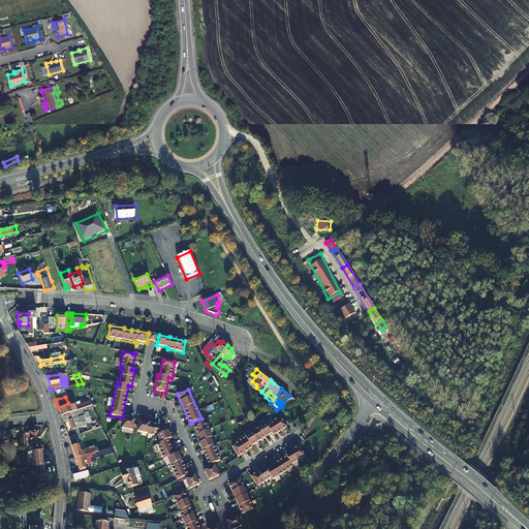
[(92,406),(90,403),(70,409),(69,407),(59,410),(62,416),(69,414),(84,409),(92,406)]
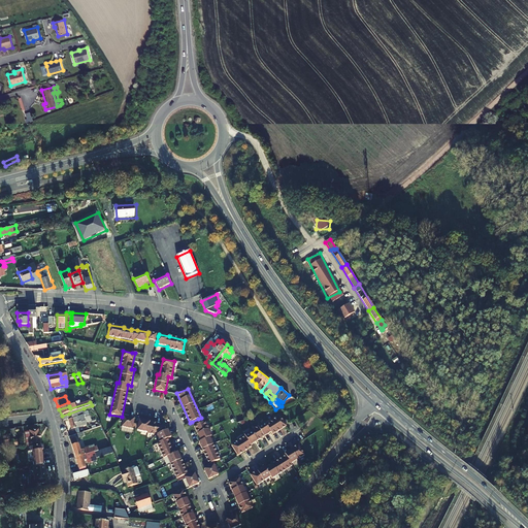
[(62,417),(63,421),(67,420),(70,430),(87,425),(86,422),(88,421),(84,408),(69,414),(69,415),(62,417)]
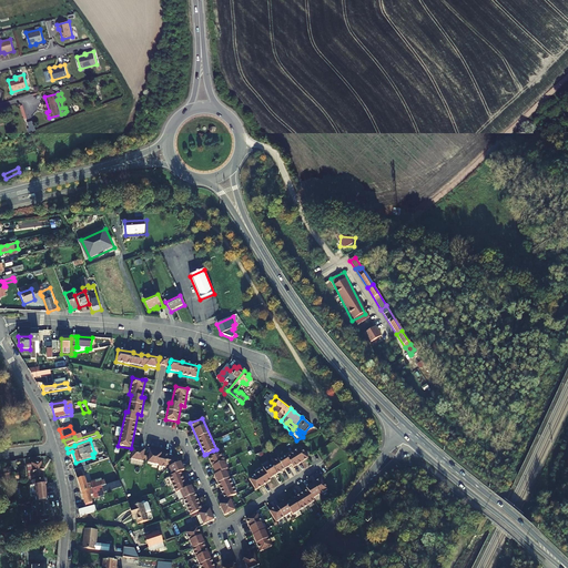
[(144,450),(133,448),(133,450),(131,460),(142,463),(143,459),(144,454),(144,450)]
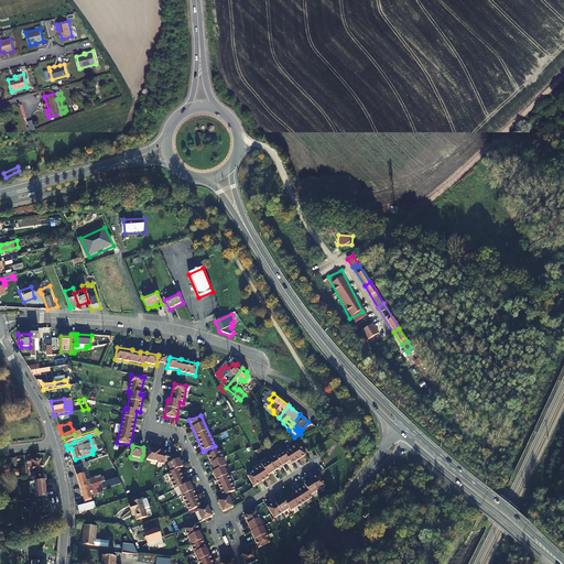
[(262,467),(247,476),(255,487),(269,478),(268,476),(290,463),(291,465),(306,456),(299,445),(284,454),(282,452),(261,465),(262,467)]
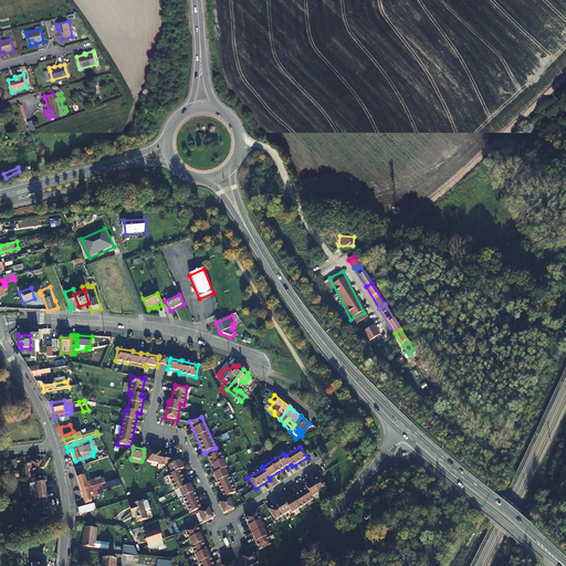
[(167,454),(149,450),(148,453),(147,459),(147,462),(158,464),(158,465),(165,467),(166,463),(169,464),(170,465),(168,467),(171,474),(168,477),(175,492),(179,490),(190,514),(201,509),(190,484),(187,486),(180,471),(184,469),(180,461),(178,462),(176,457),(167,456),(167,454)]
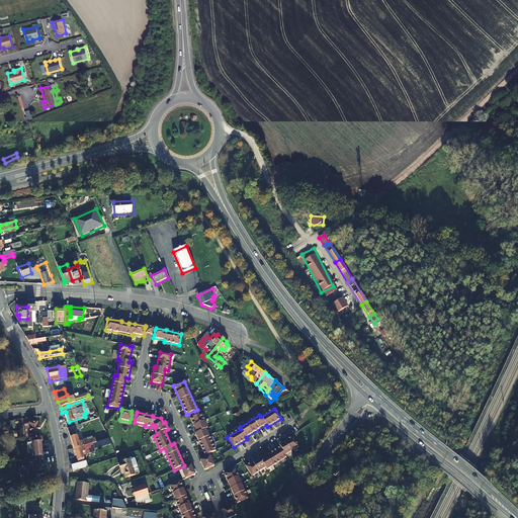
[(195,434),(204,455),(216,451),(205,429),(207,428),(201,414),(196,416),(190,419),(196,433),(195,434)]
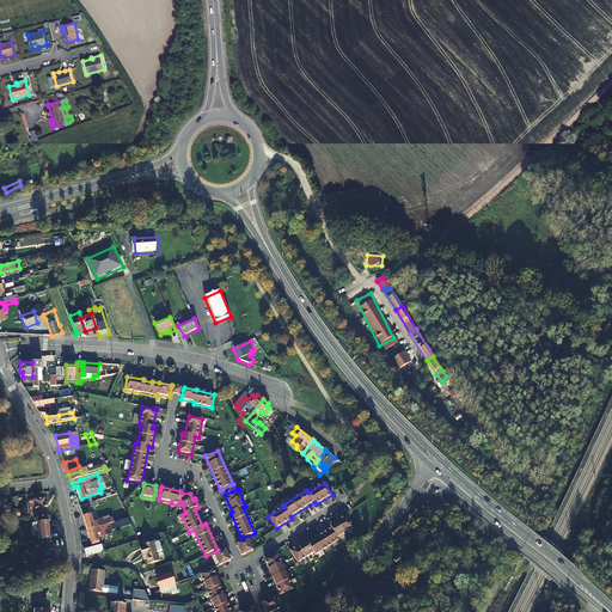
[(42,493),(32,494),(32,501),(29,501),(30,519),(32,519),(46,518),(42,493)]
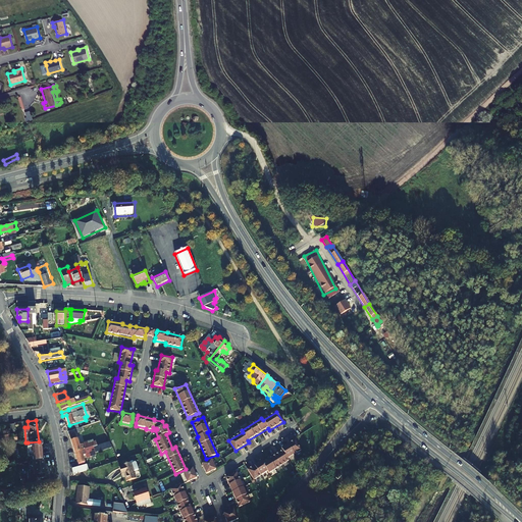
[(74,454),(97,447),(95,442),(92,444),(79,447),(74,433),(68,435),(74,454)]
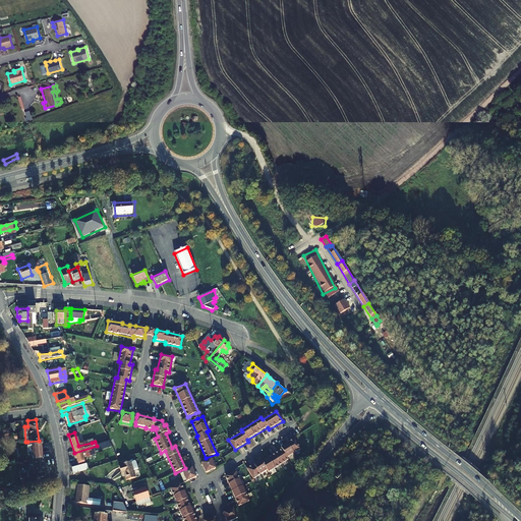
[(39,441),(27,442),(27,446),(30,445),(32,455),(32,460),(41,459),(39,445),(41,444),(41,440),(39,441)]
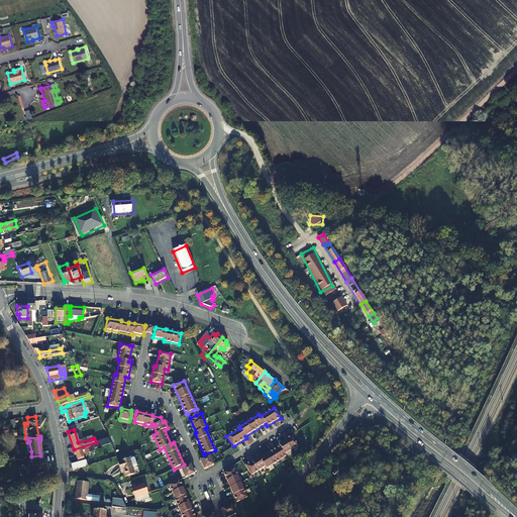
[(259,457),(245,466),(251,476),(265,467),(266,470),(286,456),(285,454),(298,446),(292,436),(279,444),(280,446),(260,459),(259,457)]
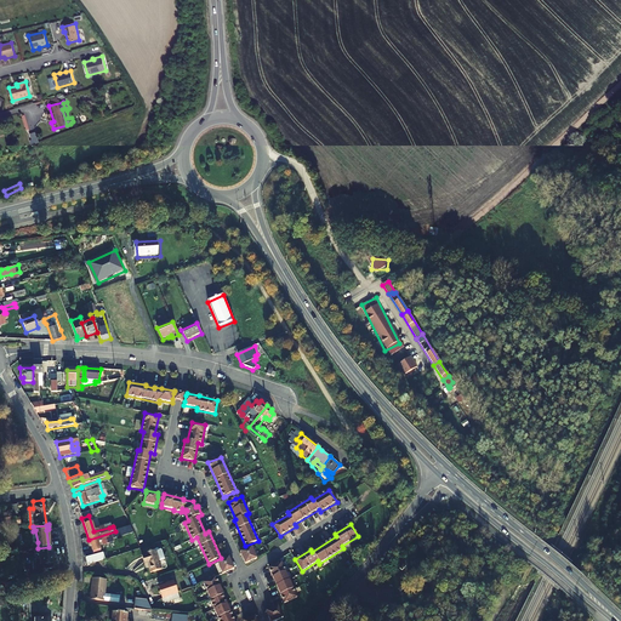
[(89,540),(92,554),(101,552),(97,543),(101,542),(102,546),(109,543),(108,540),(131,534),(129,528),(115,531),(89,540)]
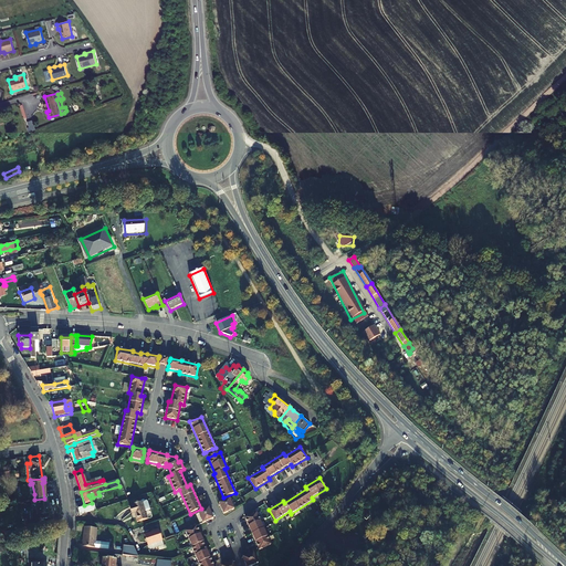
[(31,503),(31,507),(31,509),(34,509),(34,512),(32,512),(32,516),(35,516),(37,525),(44,524),(44,521),(48,521),(46,515),(48,515),(45,499),(44,499),(34,500),(33,501),(33,502),(31,503)]
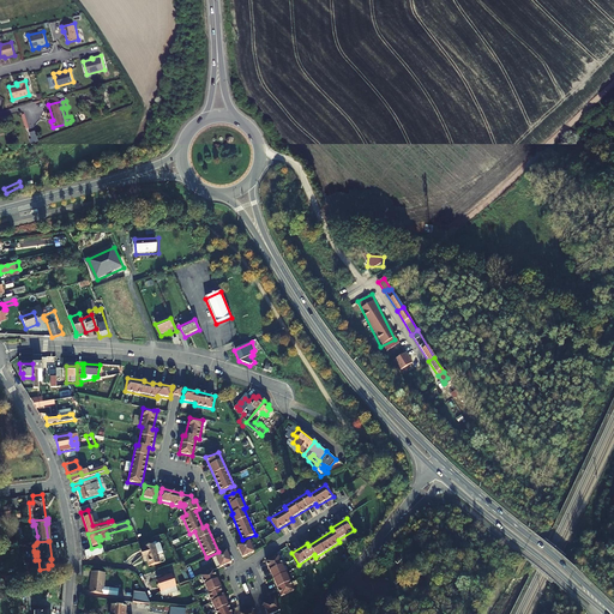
[(248,541),(238,546),(242,558),(254,553),(248,541)]
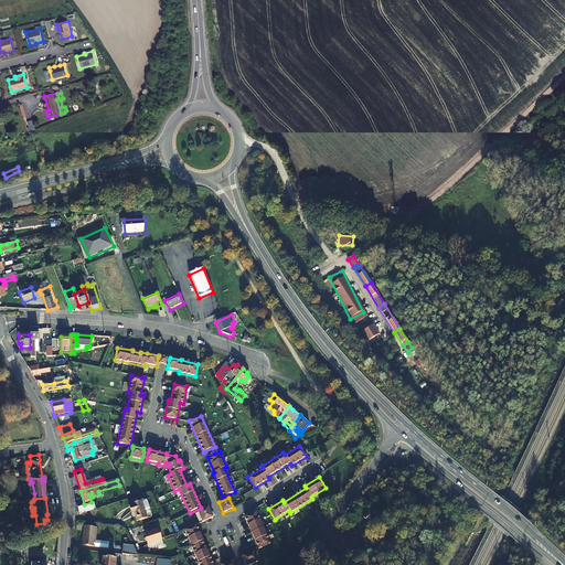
[(146,519),(140,502),(130,504),(131,505),(128,507),(131,514),(134,513),(137,522),(146,519)]
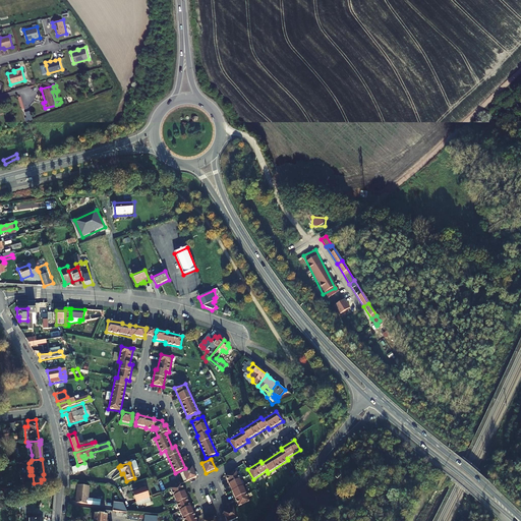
[(73,474),(74,474),(88,470),(85,464),(71,469),(73,474)]
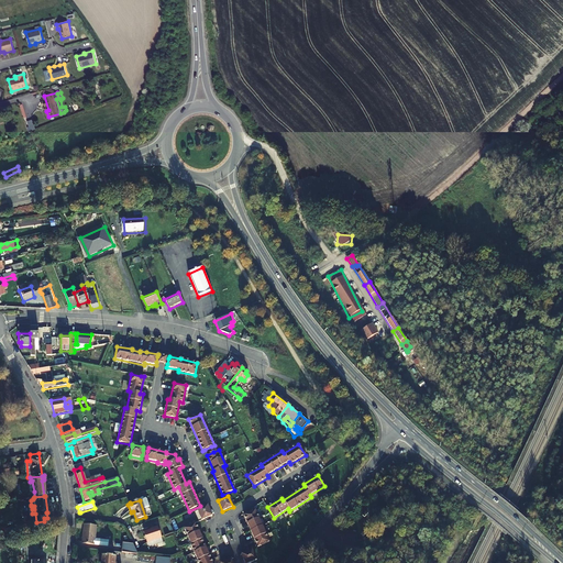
[(208,505),(197,510),(201,520),(212,516),(208,505)]
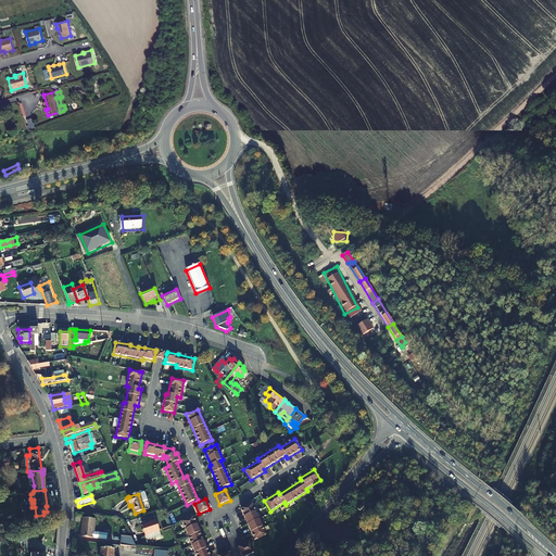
[(240,509),(254,540),(266,535),(252,504),(240,509)]
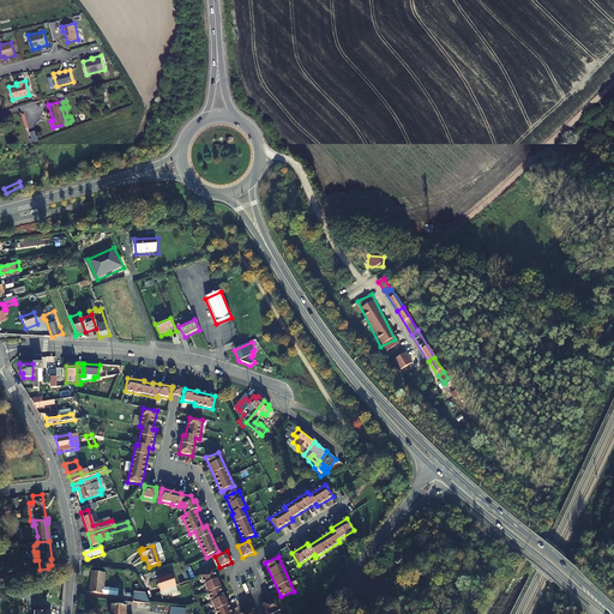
[(398,575),(408,569),(402,558),(392,564),(398,575)]
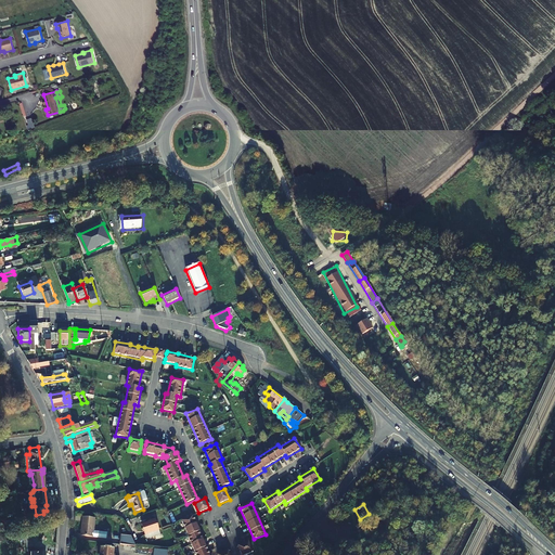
[(193,516),(181,521),(189,537),(188,537),(195,554),(209,554),(199,532),(199,531),(193,516)]
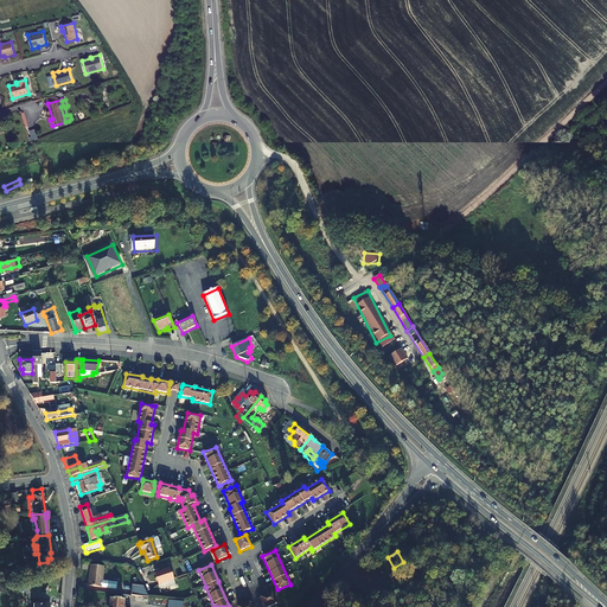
[(90,567),(88,587),(116,590),(116,585),(102,582),(103,568),(90,567)]
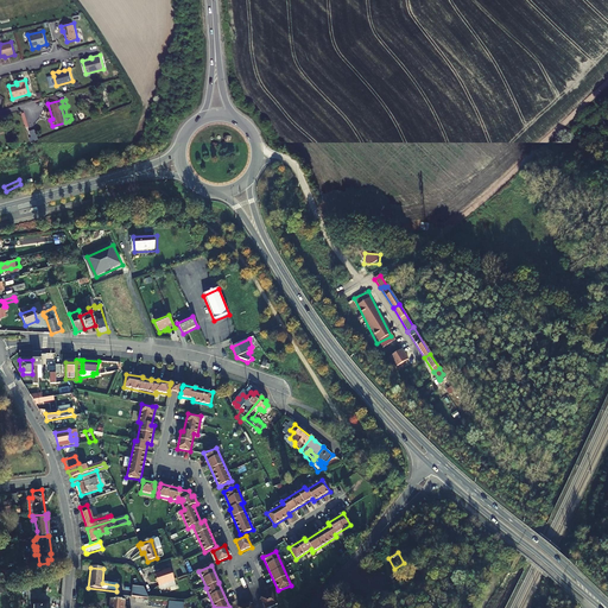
[(154,576),(158,587),(173,582),(169,570),(164,571),(164,572),(154,576)]
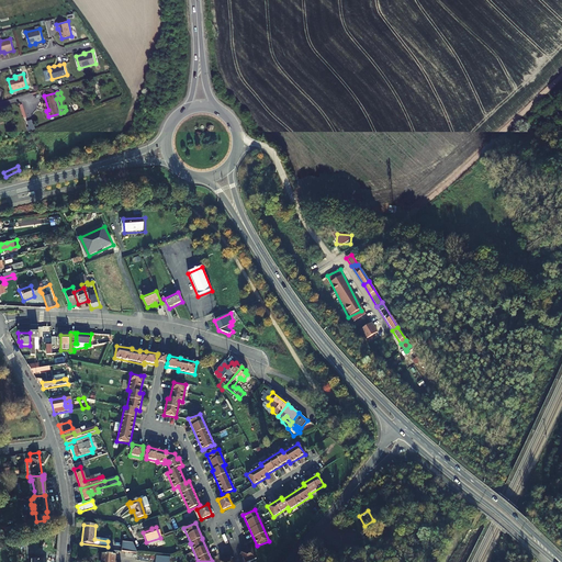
[(122,542),(121,551),(134,553),(135,543),(122,542)]
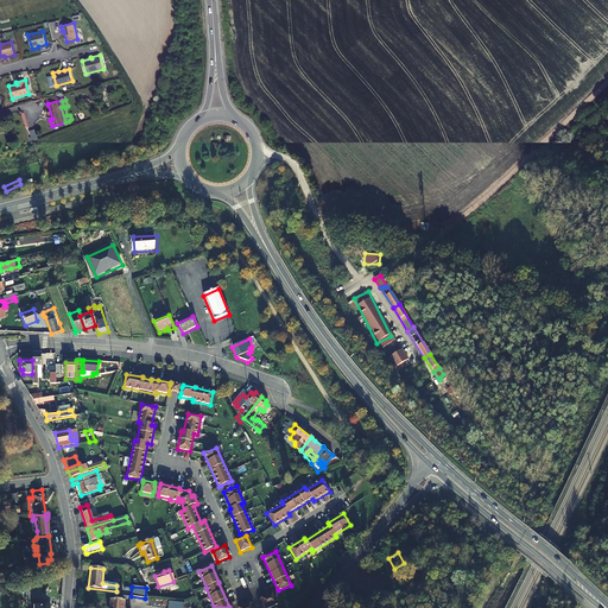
[(272,594),(260,599),(264,607),(270,607),(277,605),(272,594)]
